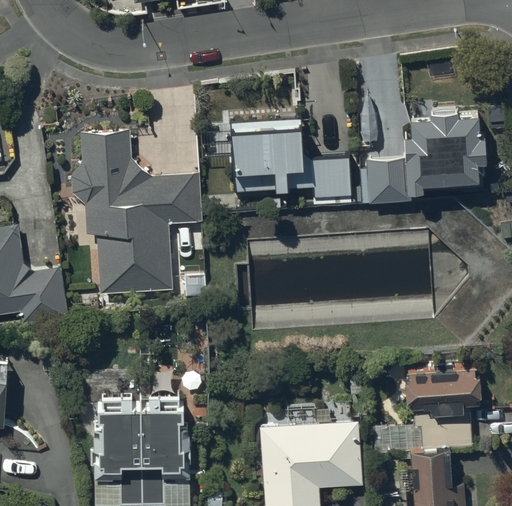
[(406,157),(366,159),(369,204),(412,202),(412,192),(483,188),(481,162),(487,162),(485,133),(480,133),(478,112),(458,113),(458,107),(431,109),(431,115),(411,117),(412,134),(405,134),(406,157)]
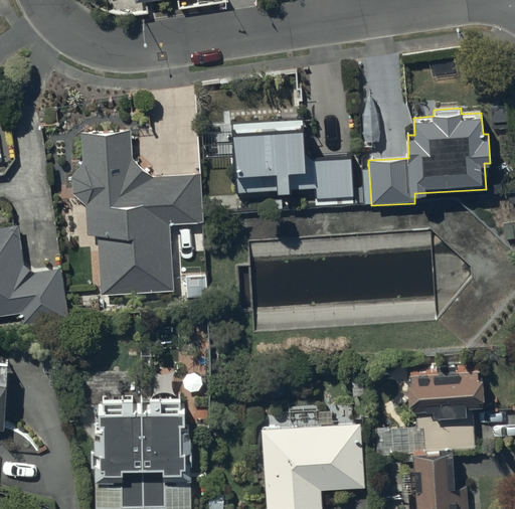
[(300,128),(232,131),(235,197),(273,195),(274,198),(298,196),(297,191),(313,190),(314,208),(353,205),(351,166),(303,168),(300,128)]
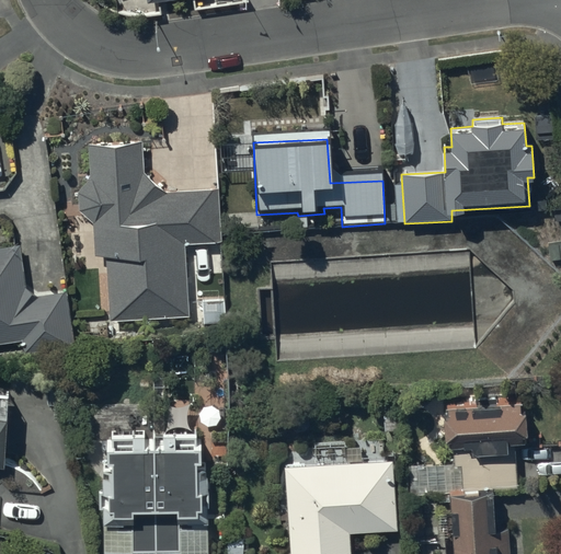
[(105,256),(110,321),(187,320),(186,245),(220,244),(219,191),(167,192),(167,191),(165,191),(165,189),(164,189),(164,188),(163,188),(163,187),(162,186),(161,185),(160,184),(159,183),(158,182),(157,182),(157,181),(156,181),(155,181),(155,180),(153,180),(153,179),(152,179),(151,177),(150,177),(149,176),(148,176),(147,175),(146,175),(145,175),(144,174),(144,142),(89,143),(90,180),(88,181),(87,181),(86,182),(84,183),(83,184),(82,186),(81,187),(80,188),(80,189),(79,192),(79,193),(78,194),(78,196),(78,197),(78,199),(78,200),(78,202),(78,204),(78,205),(78,207),(79,208),(79,209),(80,211),(80,212),(81,214),(82,215),(83,217),(84,218),(86,219),(87,220),(88,220),(89,221),(90,222),(92,223),(93,223),(95,257),(105,256)]
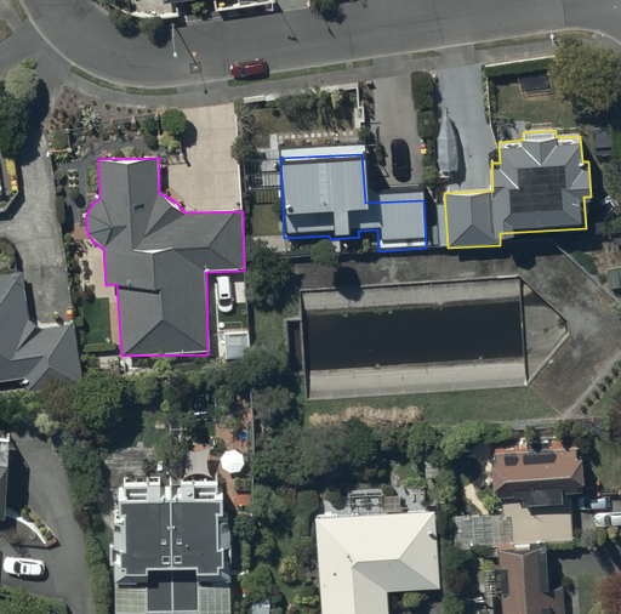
[(0,382),(21,380),(23,396),(81,387),(72,325),(44,329),(30,320),(22,273),(0,277),(0,382)]
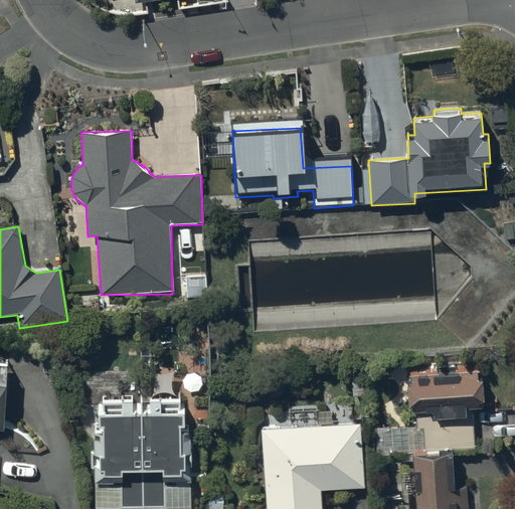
[(204,275),(184,278),(187,303),(207,300),(204,275)]
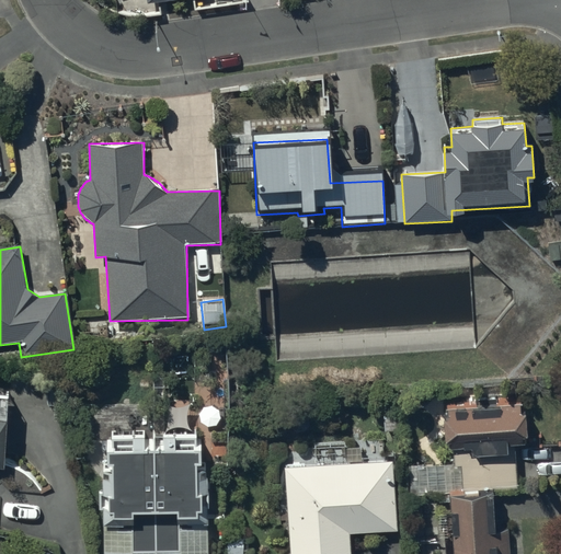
[(447,415),(444,415),(444,437),(449,437),(450,446),(454,446),(455,466),(407,469),(408,496),(439,495),(441,529),(456,529),(456,553),(510,553),(508,531),(494,531),(493,491),(518,489),(517,442),(522,442),(522,434),(526,434),(526,410),(523,410),(522,402),(447,404),(447,415)]
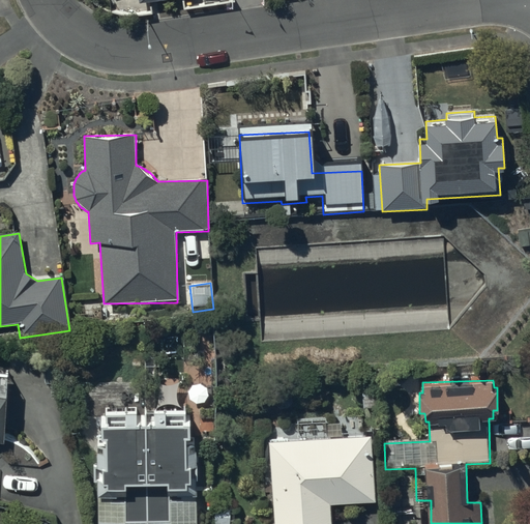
[(107,420),(100,420),(100,434),(107,434),(107,442),(98,442),(98,465),(94,465),(94,479),(98,479),(98,494),(113,494),(114,500),(125,500),(125,522),(170,522),(170,499),(200,499),(201,490),(210,490),(210,458),(201,458),(201,433),(197,433),(197,404),(149,404),(149,421),(137,421),(137,411),(126,411),(126,414),(107,414),(107,420)]
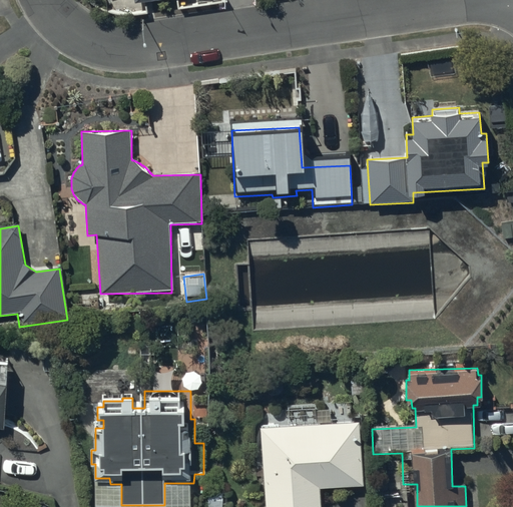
[(359,422),(261,428),(266,506),(320,506),(319,489),(363,487),(359,422)]
